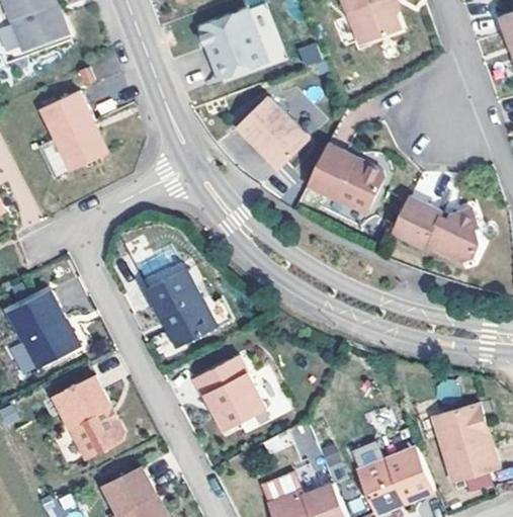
[(4,0),(23,51),(68,35),(54,0),(4,0)]
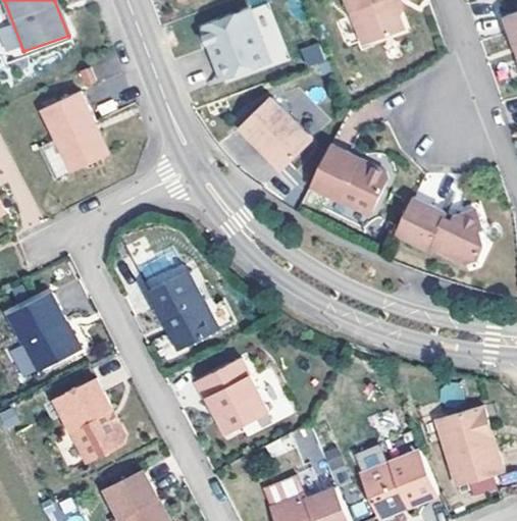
[(401,31),(394,11),(389,0),(343,0),(360,46),(401,31)]
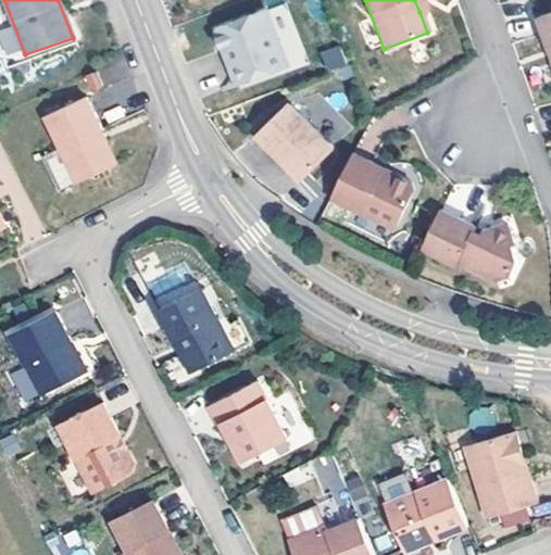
[(414,0),(420,12),(426,10),(422,0),(414,0)]
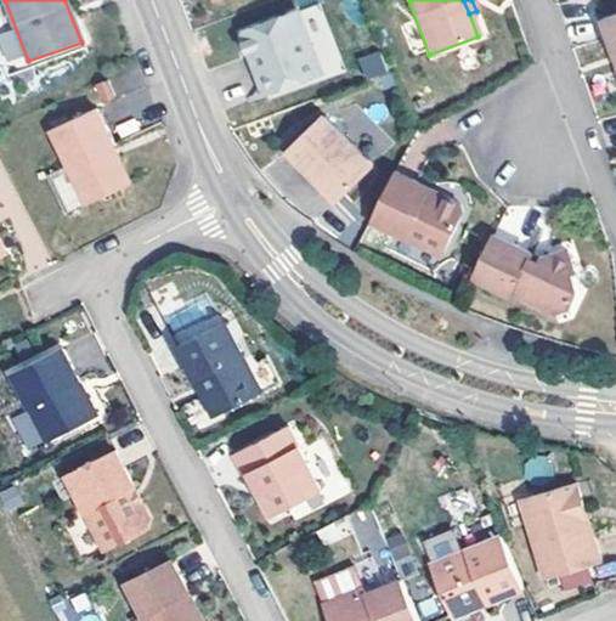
[(317,73),(295,12),(242,32),(237,37),(247,62),(254,58),(266,92),(317,73)]
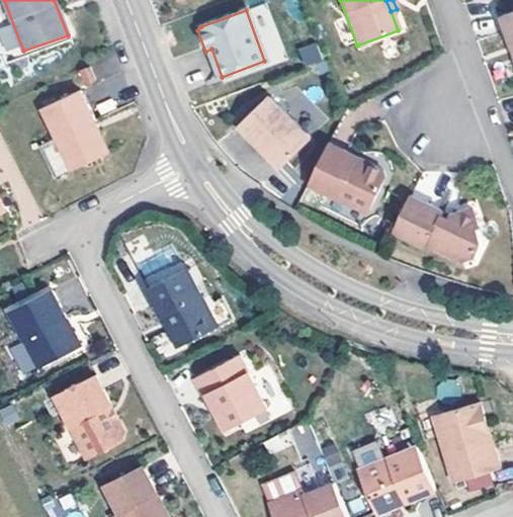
[(512,12),(501,16),(510,45),(512,44),(512,12)]
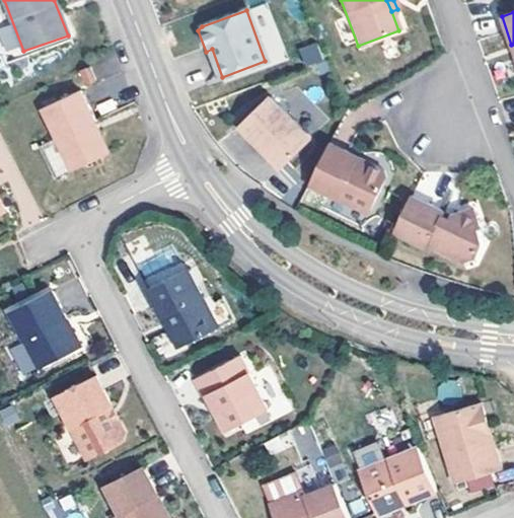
[(298,63),(317,58),(312,41),(294,46),(298,63)]
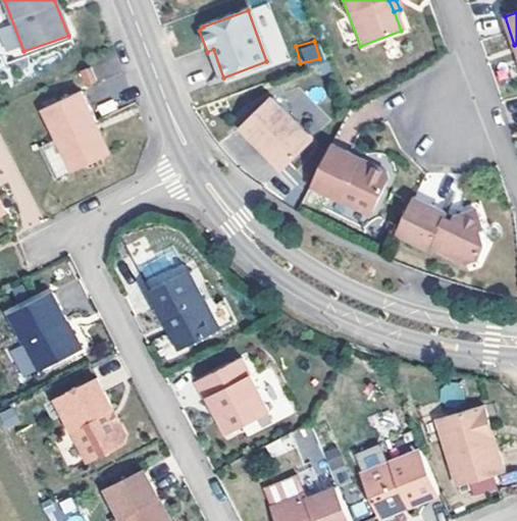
[(213,49),(207,52),(218,80),(223,77),(213,49)]
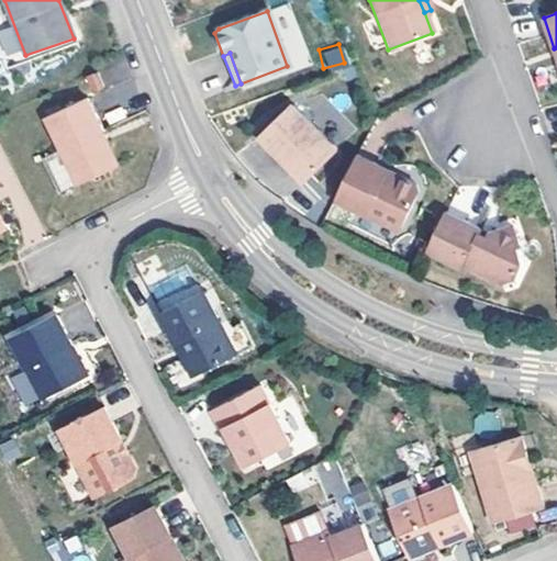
[(101,88),(96,74),(85,78),(90,92),(101,88)]
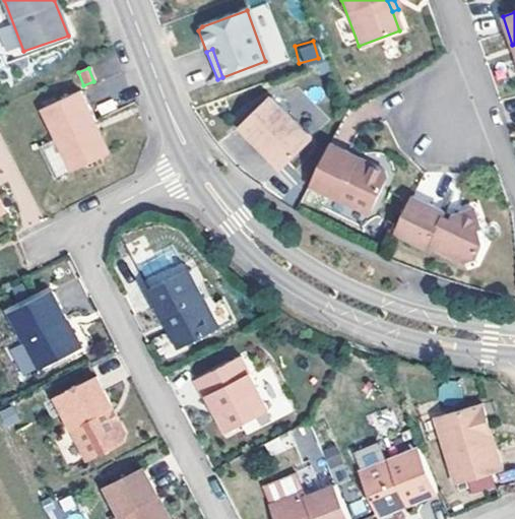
[(108,153),(78,91),(40,110),(70,173),(108,153)]
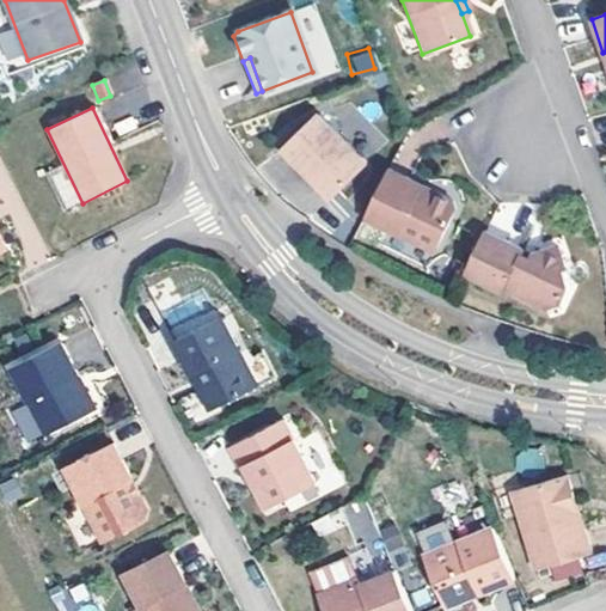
[(362,165),(316,115),(279,151),(325,200),(362,165)]
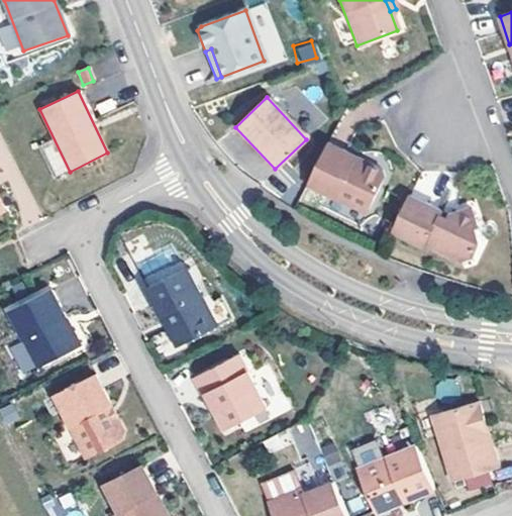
[(324,143),(304,185),(363,215),(381,181),(381,172),(364,163),(357,165),(352,163),(354,159),(324,143)]
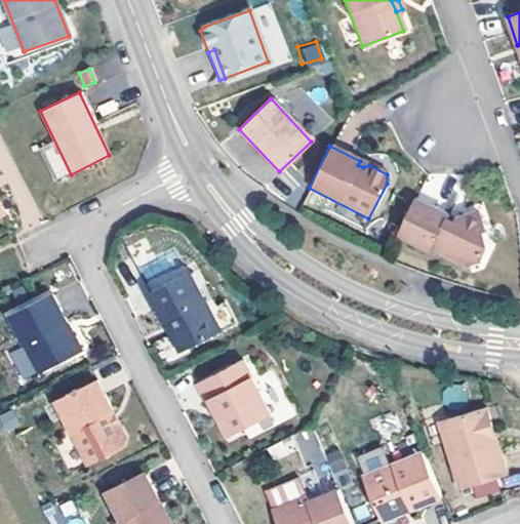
[(412,199),(394,235),(429,251),(431,246),(438,249),(437,252),(464,265),(477,259),(484,246),(478,231),(481,230),(476,212),(455,218),(453,223),(444,219),(446,215),(412,199)]
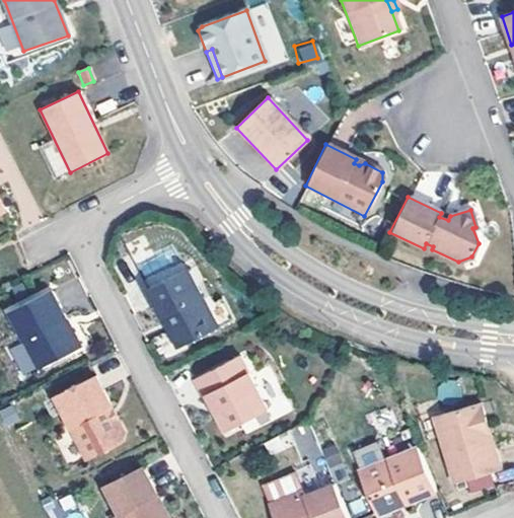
[(163,250),(134,263),(138,274),(167,263),(163,250)]
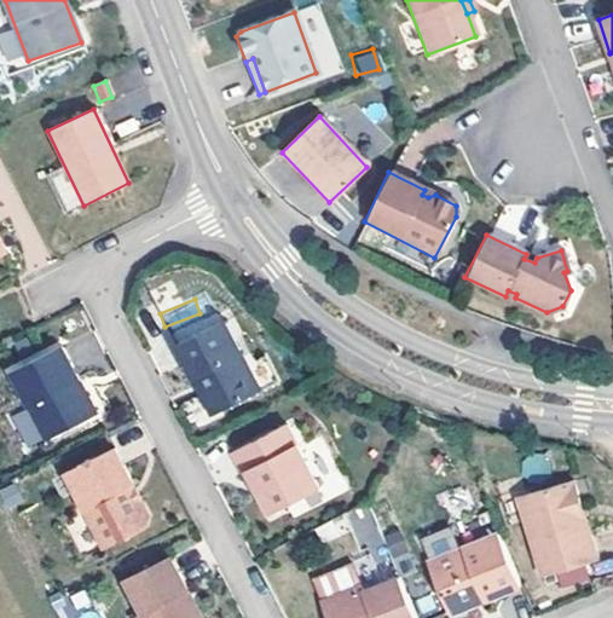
[(259,387),(221,317),(172,342),(188,374),(194,371),(214,411),(259,387)]
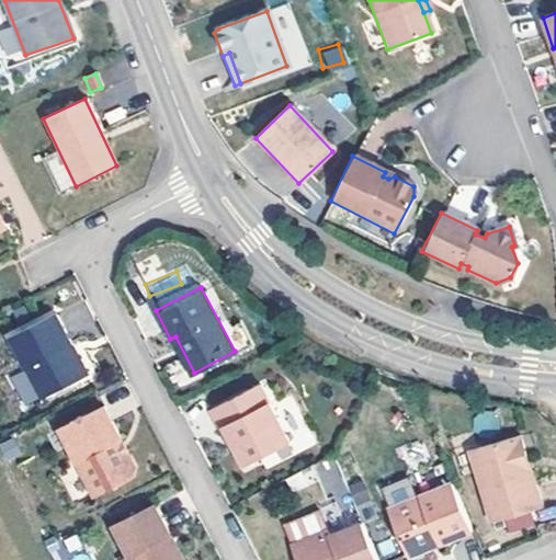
[(53,313),(7,336),(37,399),(84,375),(75,356),(68,360),(63,346),(68,343),(53,313)]
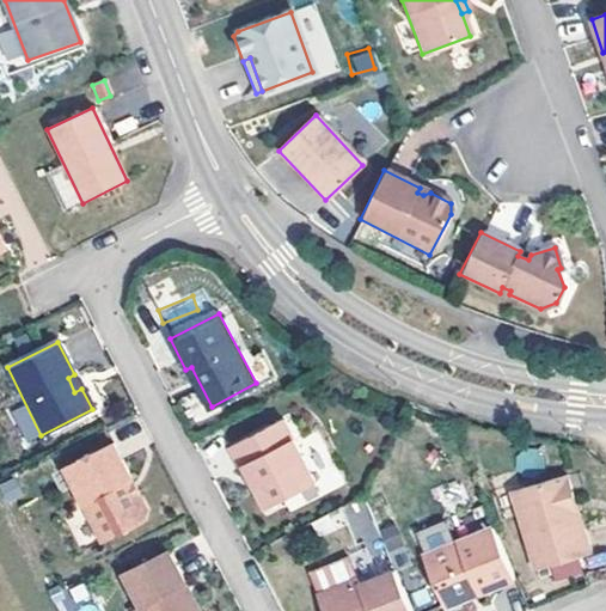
[(191,367),(185,370),(204,409),(212,407),(191,367)]
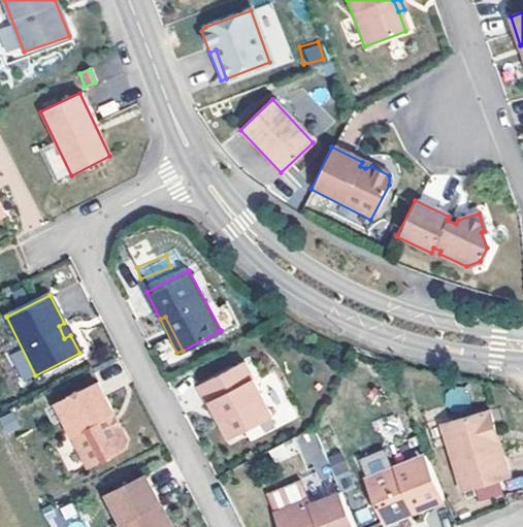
[(70,335),(64,323),(59,326),(64,338),(70,335)]
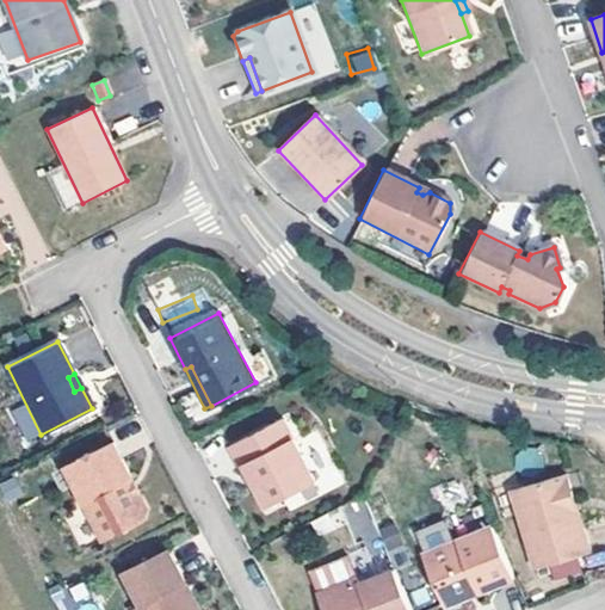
[(315,485),(282,419),(229,444),(239,464),(244,463),(255,486),(266,507),(315,485)]
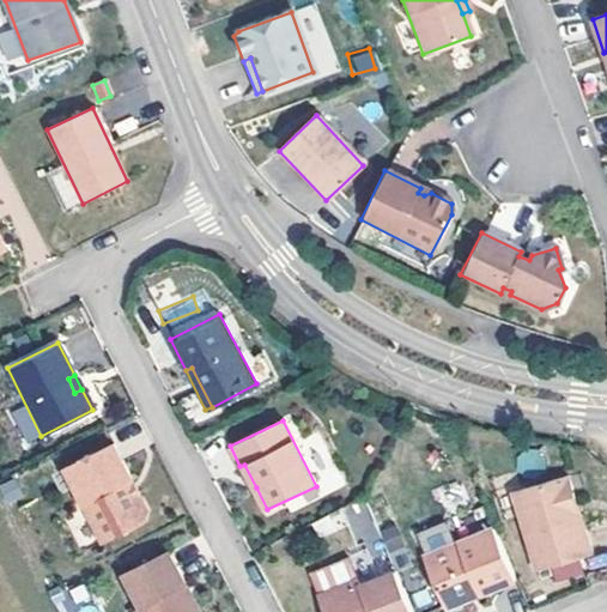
[(128,480),(110,444),(60,471),(98,544),(143,521),(145,513),(138,498),(126,495),(121,484),(128,480)]
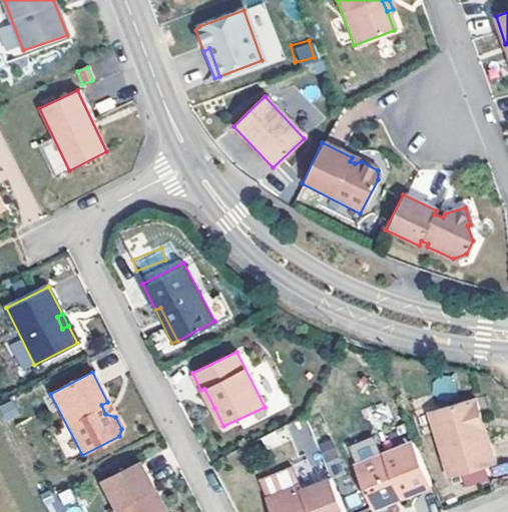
[(204,389),(200,390),(211,409),(214,408),(204,389)]
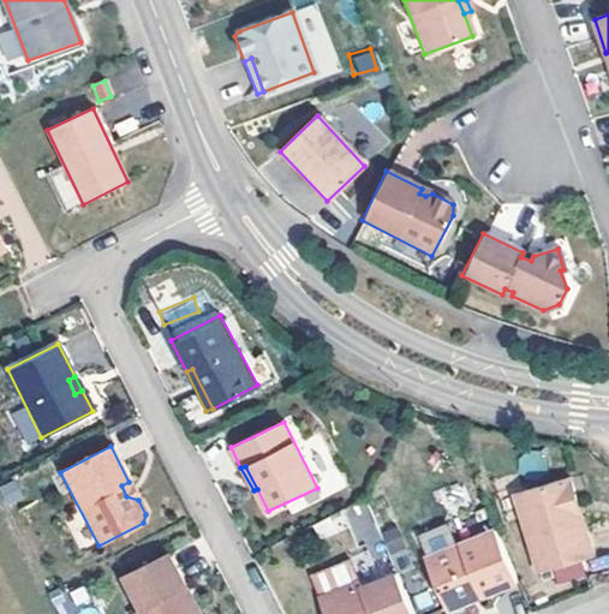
[(586,544),(555,471),(502,492),(532,566),(586,544)]
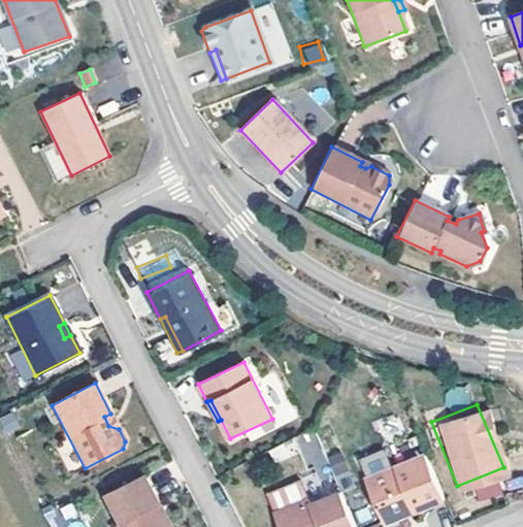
[(307,428),(263,449),(269,462),(295,451),(302,468),(322,460),(307,428)]
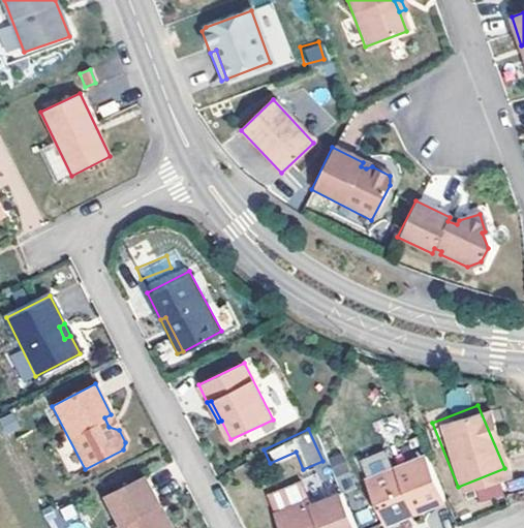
[(411,510),(441,498),(423,454),(363,479),(380,523),(398,516),(400,508),(409,505),(411,510)]
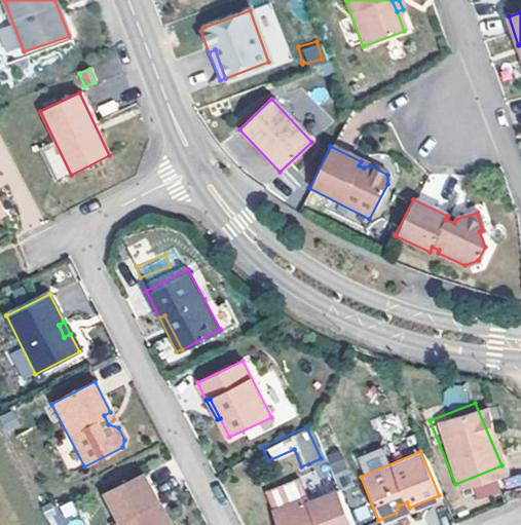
[(141,474),(103,493),(117,520),(110,524),(159,524),(150,505),(155,503),(141,474)]
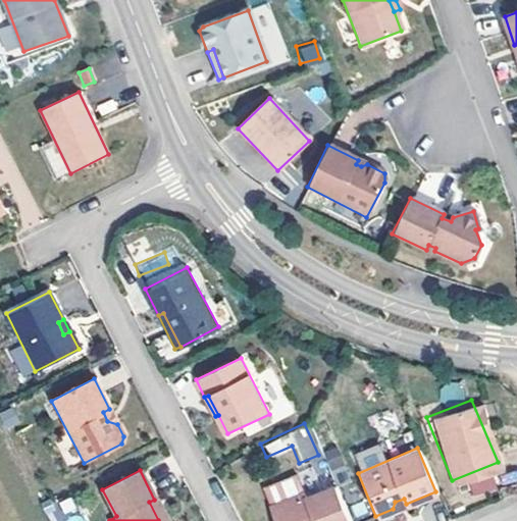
[(348,520),(333,485),(302,499),(300,492),(266,508),(271,520),(348,520)]
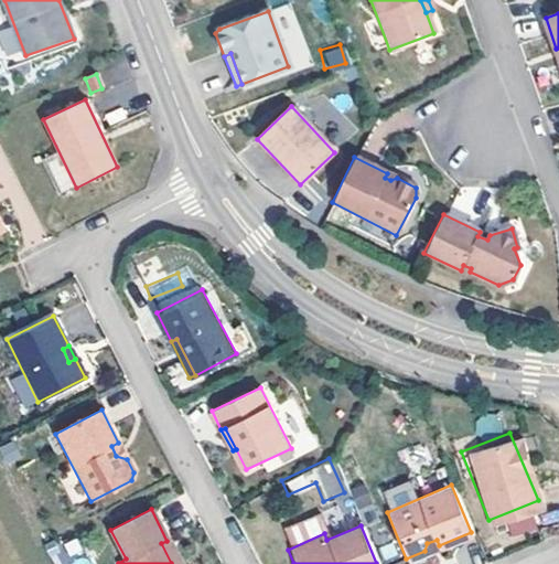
[(427,543),(425,551),(439,545),(437,540),(427,543)]
